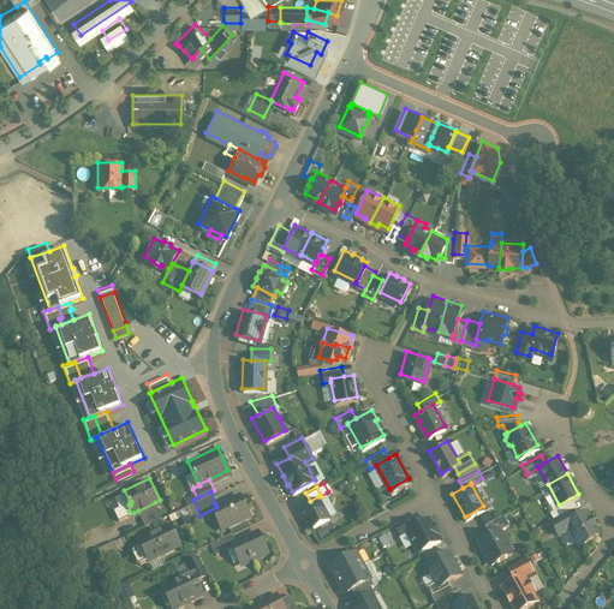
[(215,503),(214,503),(216,507),(219,514),(222,513),(226,523),(221,525),(221,526),(249,513),(239,491),(215,503)]
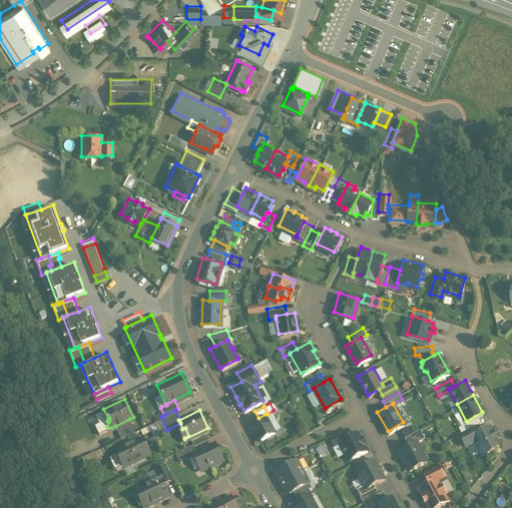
[(273,411),(268,414),(266,414),(274,429),(280,425),(273,411)]
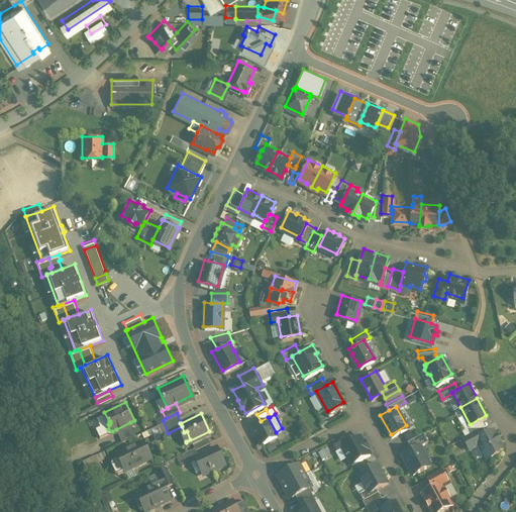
[(261,421),(251,426),(261,442),(276,433),(276,432),(268,417),(261,421)]
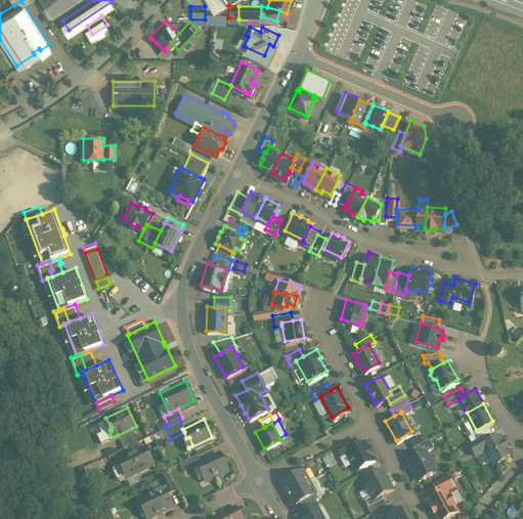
[(132,428),(118,435),(123,445),(137,438),(132,428)]
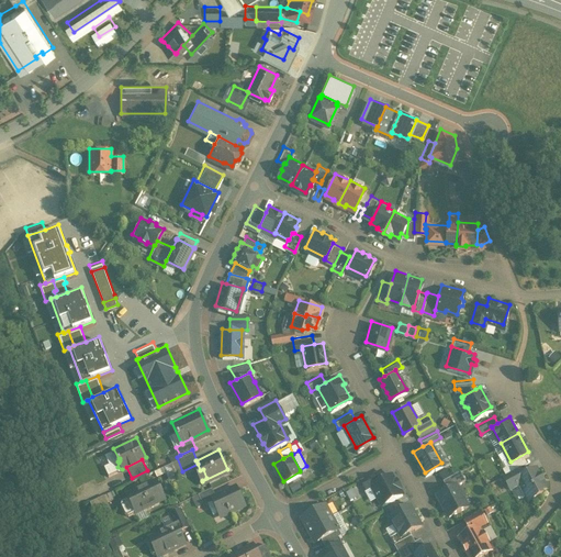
[(509,461),(504,465),(507,470),(513,467),(509,461)]
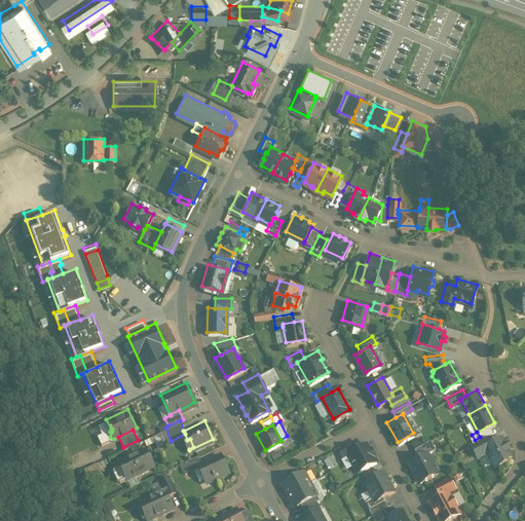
[(475,440),(470,443),(476,453),(485,449),(483,445),(489,441),(485,434),(480,437),(475,440)]
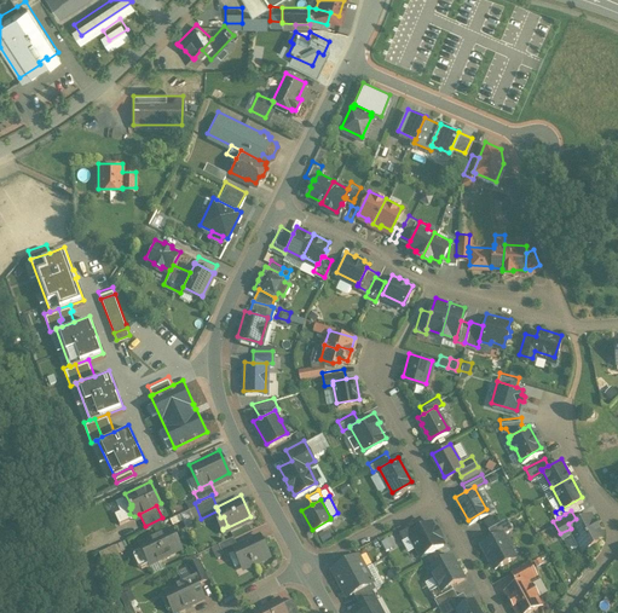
[(576,519),(569,524),(571,528),(582,548),(596,539),(594,537),(601,533),(598,526),(598,525),(595,519),(594,519),(590,512),(576,519)]
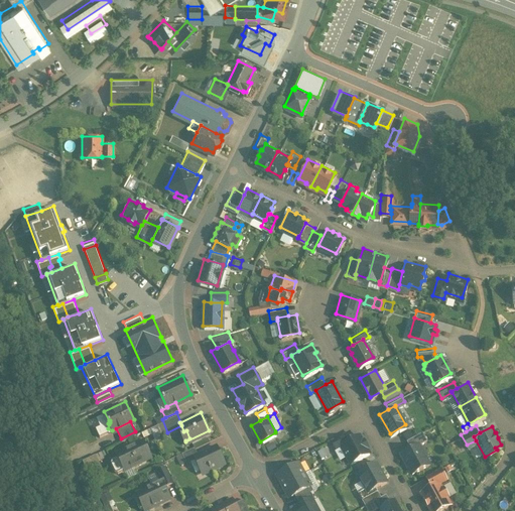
[(348,428),(331,437),(336,446),(341,443),(340,442),(353,436),(348,428)]
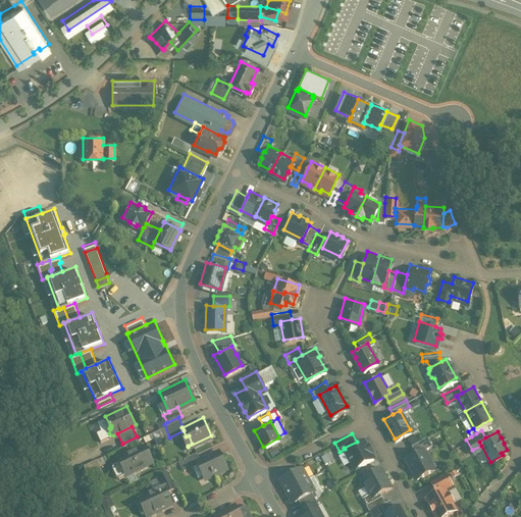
[(426,434),(411,443),(415,451),(423,447),(423,448),(431,443),(426,434)]
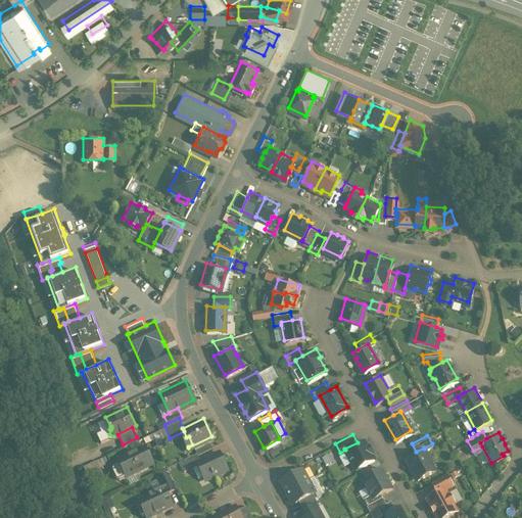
[(358,442),(344,449),(345,450),(349,458),(349,459),(350,459),(354,467),(374,457),(370,451),(372,450),(368,443),(367,444),(364,438),(358,442)]
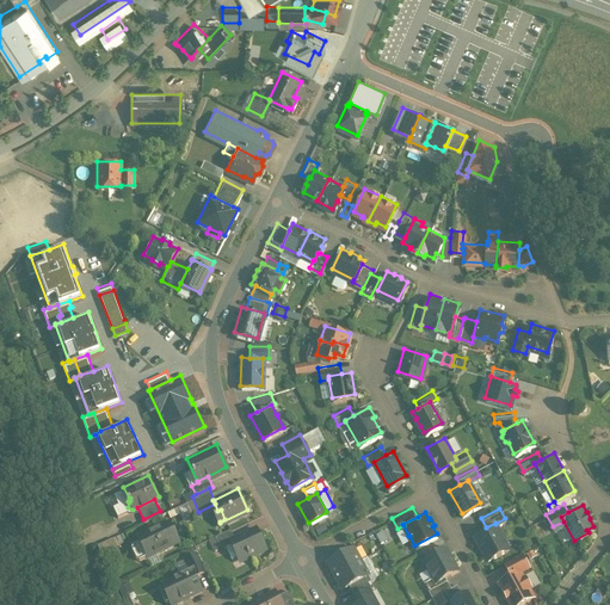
[(168,518),(137,533),(141,541),(133,544),(131,548),(135,556),(139,557),(178,538),(168,518)]
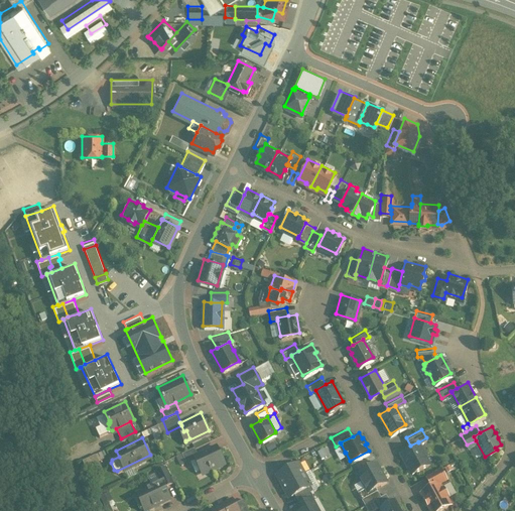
[(410,445),(407,448),(406,446),(399,451),(403,458),(404,457),(411,471),(428,462),(424,453),(426,452),(422,444),(420,445),(418,442),(418,441),(410,445)]
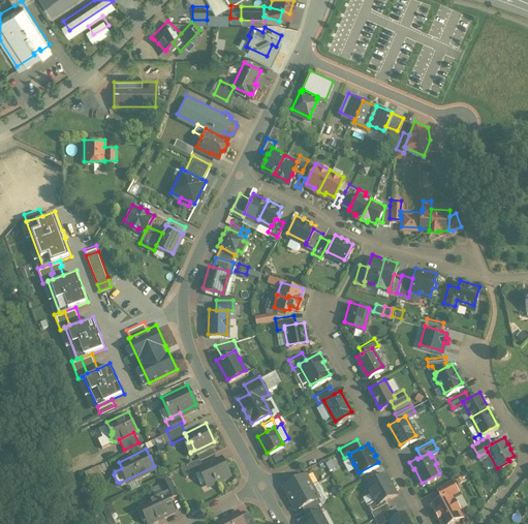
[(202,463),(198,465),(200,468),(207,482),(214,478),(215,480),(228,473),(224,464),(225,464),(220,455),(202,463)]
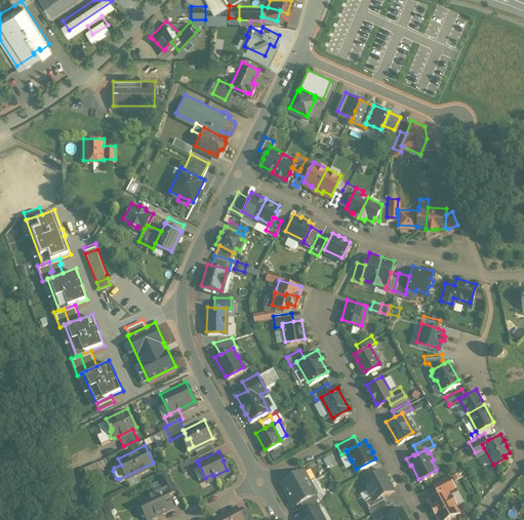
[(197,452),(184,458),(189,469),(199,465),(197,462),(200,460),(197,452)]
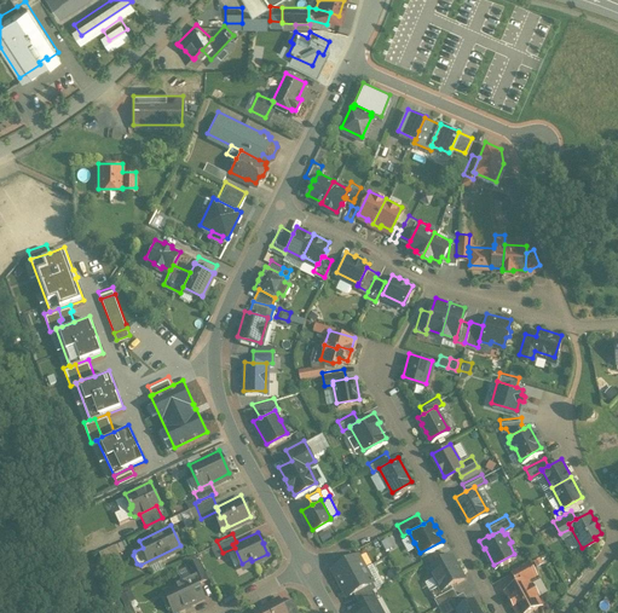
[(114,541),(98,548),(104,562),(121,555),(114,541)]
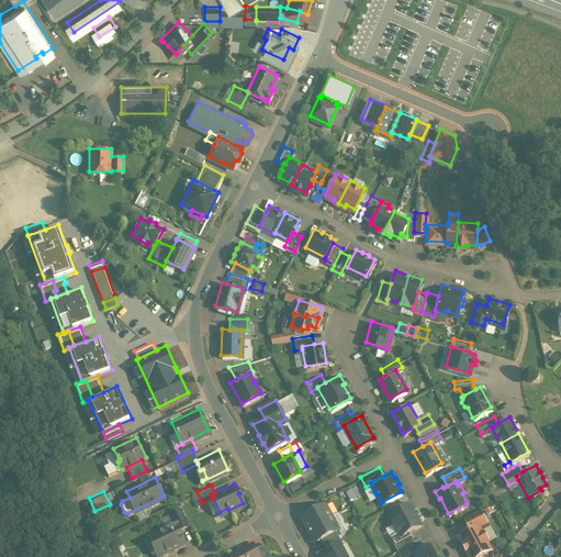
[(307,526),(331,514),(324,502),(301,514),(307,526)]
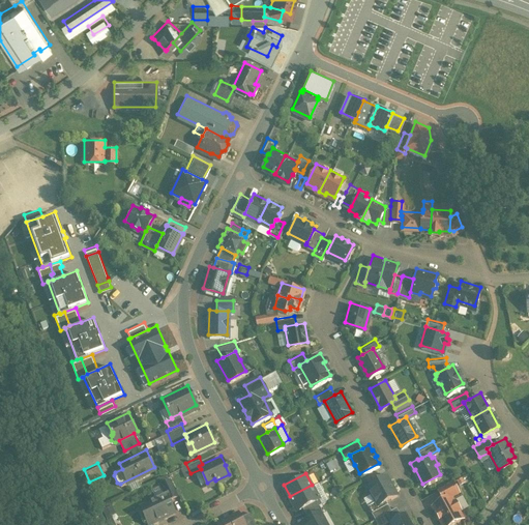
[(386,473),(366,484),(375,498),(377,502),(385,498),(397,492),(386,473)]
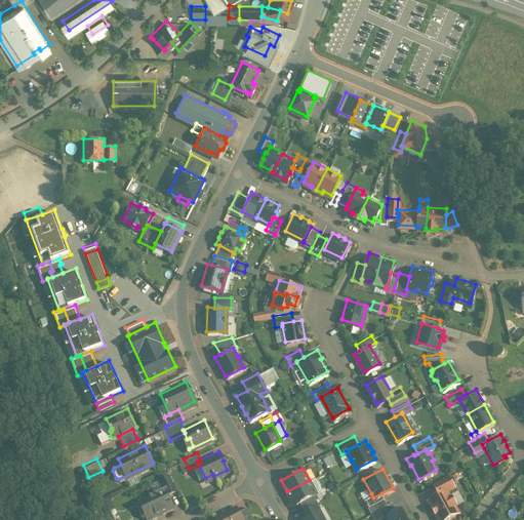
[(169,473),(159,478),(163,486),(164,486),(167,492),(176,488),(169,473)]
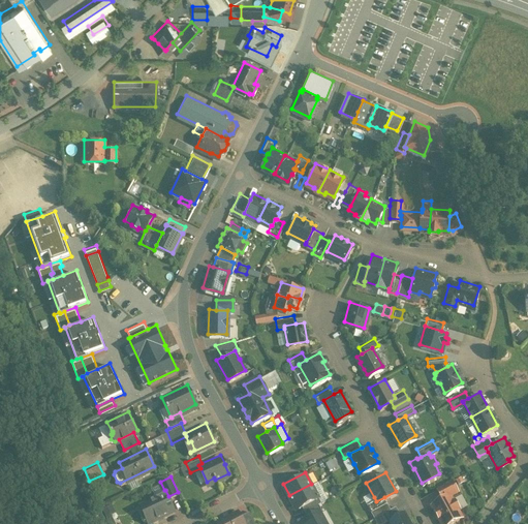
[(451,478),(436,486),(442,496),(449,492),(448,491),(456,487),(457,488),(451,478)]
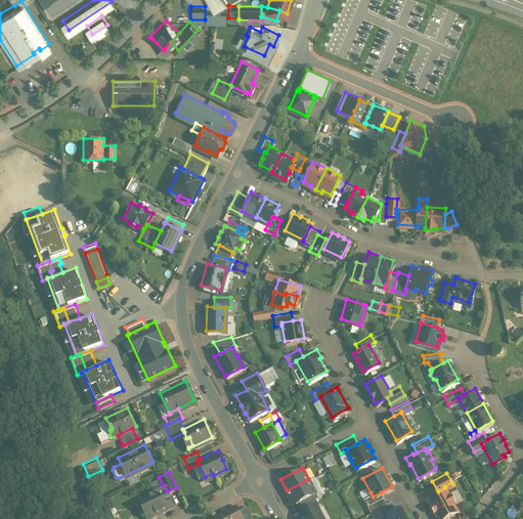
[(308,479),(287,490),(293,502),(298,499),(314,490),(308,479)]
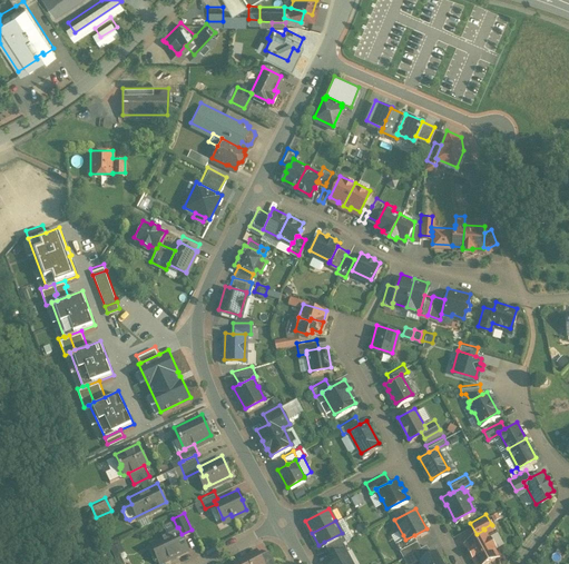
[(177,527),(149,541),(159,561),(187,547),(182,534),(178,527),(177,527)]
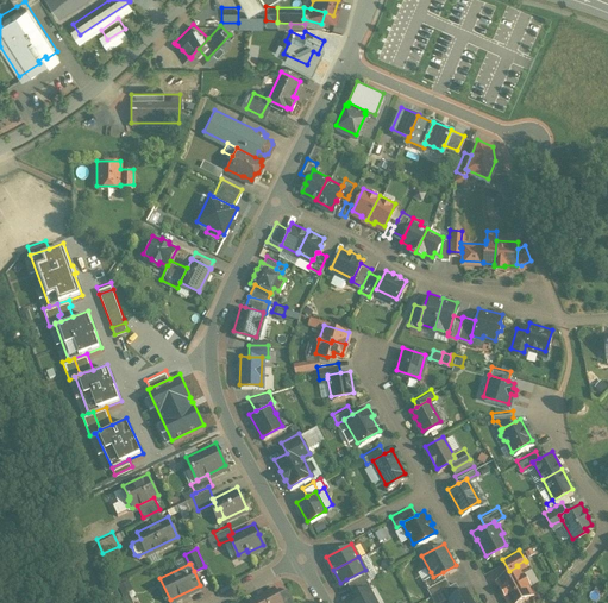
[(509,571),(496,578),(511,602),(531,591),(526,583),(527,582),(522,573),(521,575),(518,566),(509,571)]
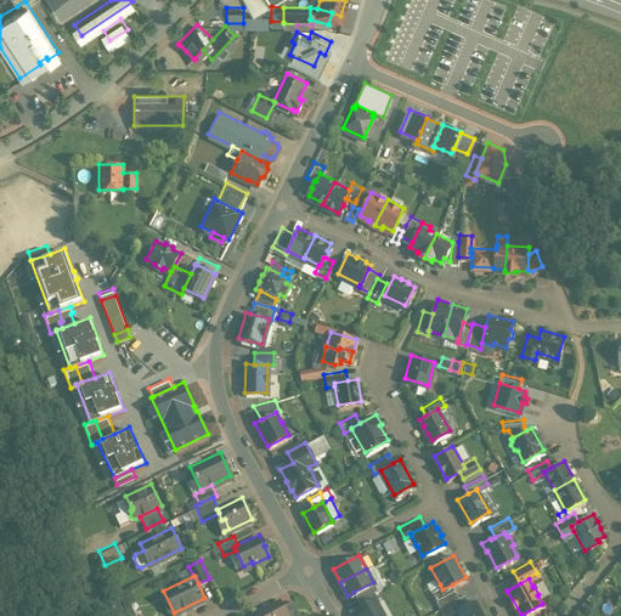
[(373,582),(354,592),(357,599),(374,589),(377,588),(373,582)]
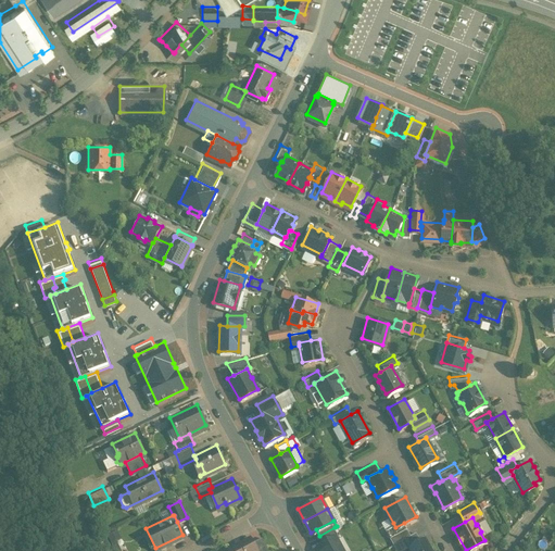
[(404,523),(395,527),(393,523),(385,527),(392,541),(404,536),(410,533),(404,523)]
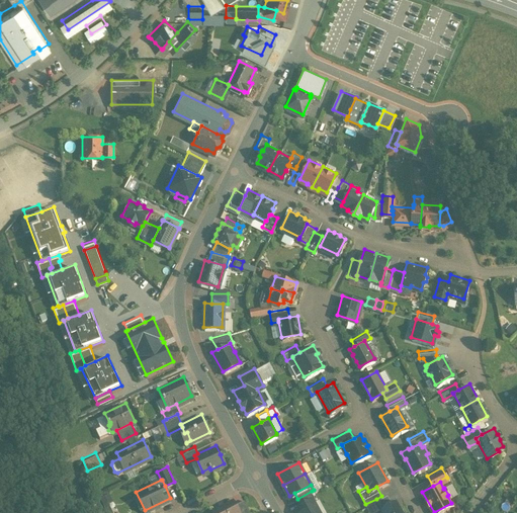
[(312,491),(297,499),(300,504),(312,498),(315,497),(312,491)]
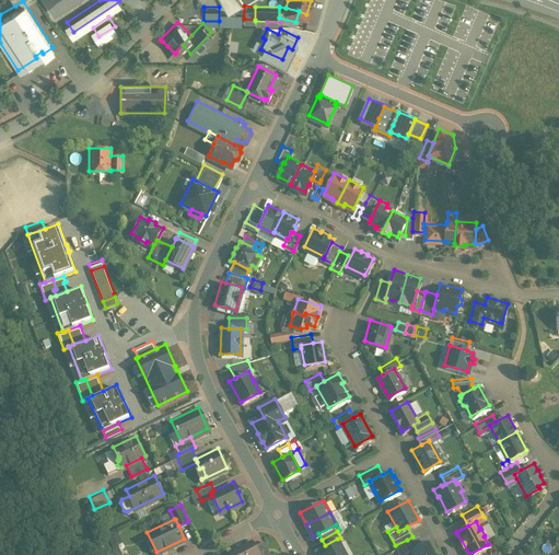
[(412,536),(407,540),(411,547),(422,542),(418,533),(412,536)]
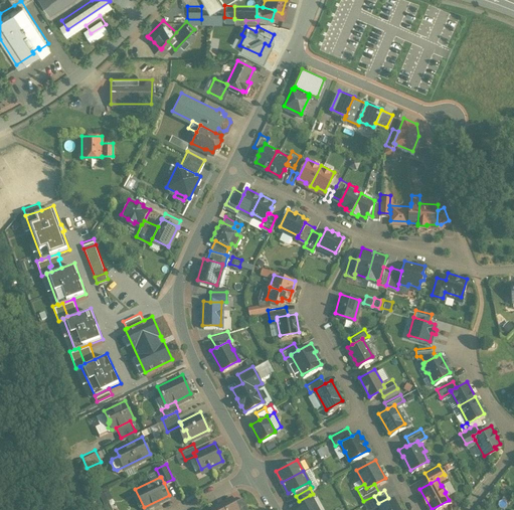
[(230,495),(210,505),(212,509),(237,509),(232,500),(230,495)]
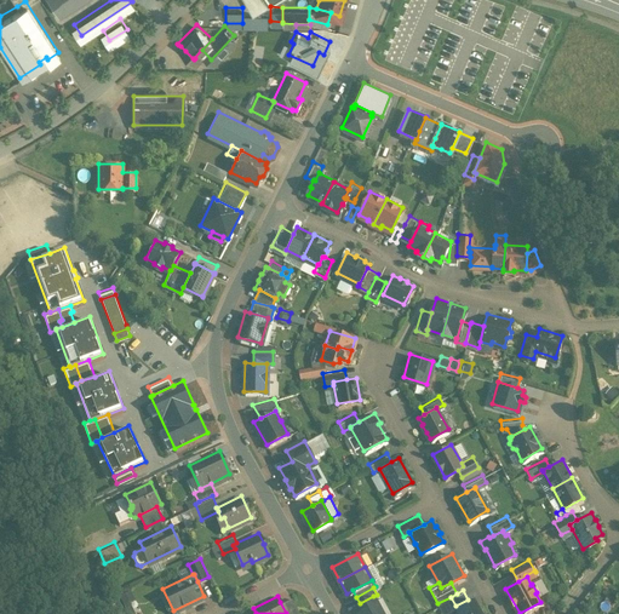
[(301,613),(291,596),(280,602),(286,613),(301,613)]
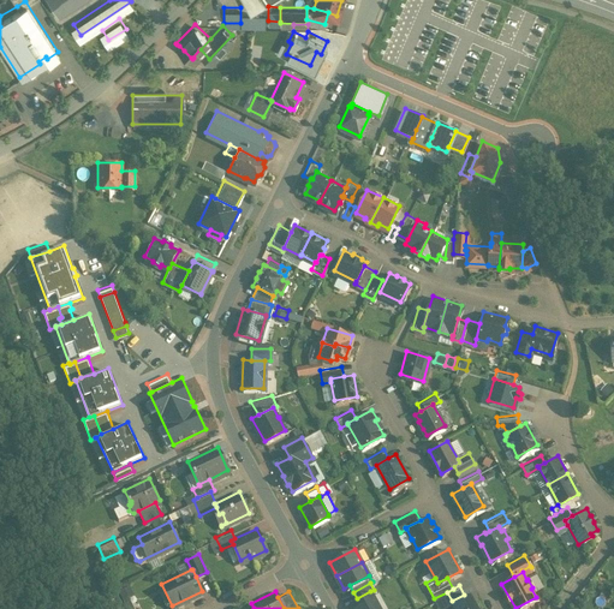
[(357,598),(351,602),(355,608),(380,608),(370,591),(357,598)]
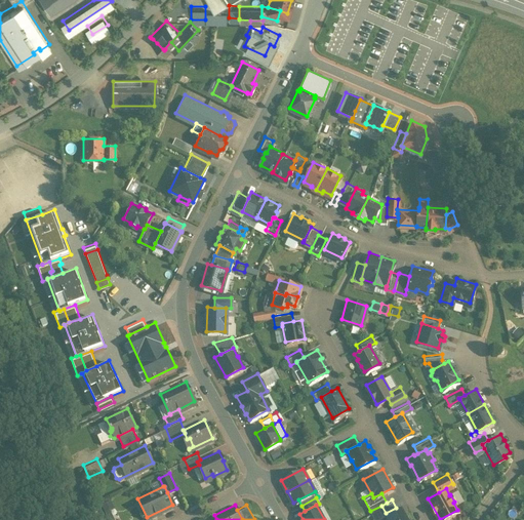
[(386,513),(385,514),(388,519),(409,519),(401,505),(396,508),(386,513)]
